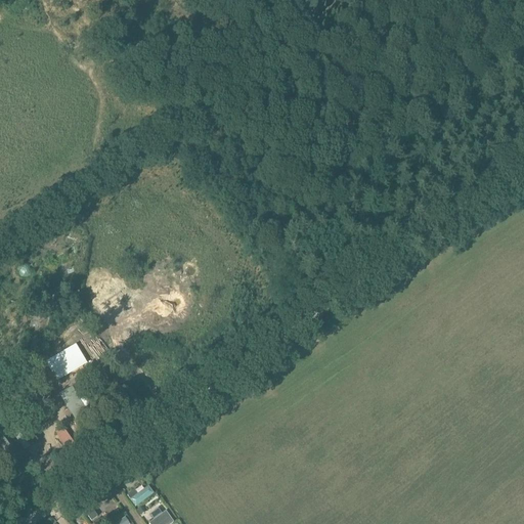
[(48,377),(50,381),(60,376),(57,372),(48,377)]
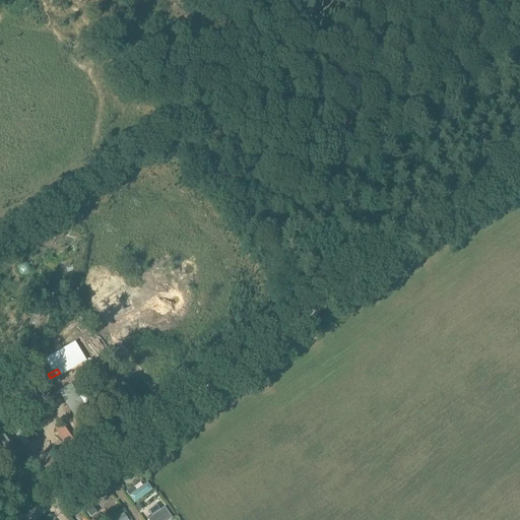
[(0,425),(0,441),(14,460),(23,453),(2,424),(0,425)]
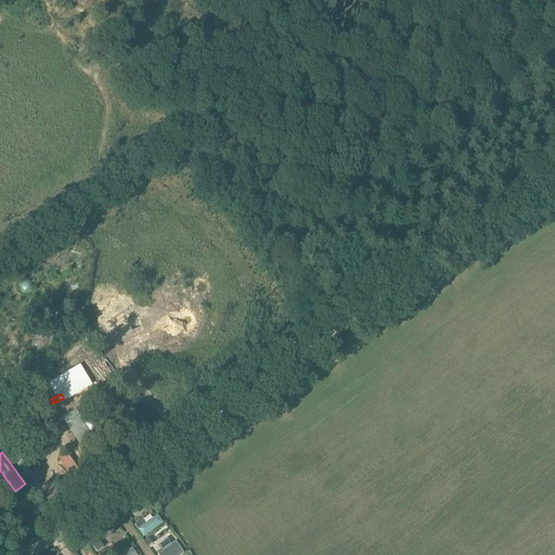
[(142,519),(134,526),(138,530),(143,538),(163,524),(157,516),(145,525),(142,519)]
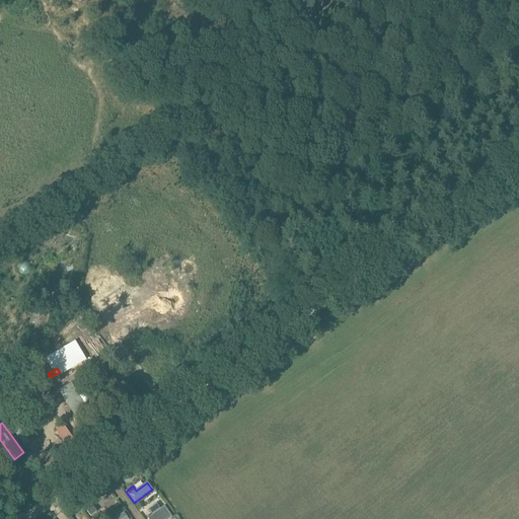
[(91,505),(103,495),(99,490),(80,504),(90,517),(96,512),(91,505)]
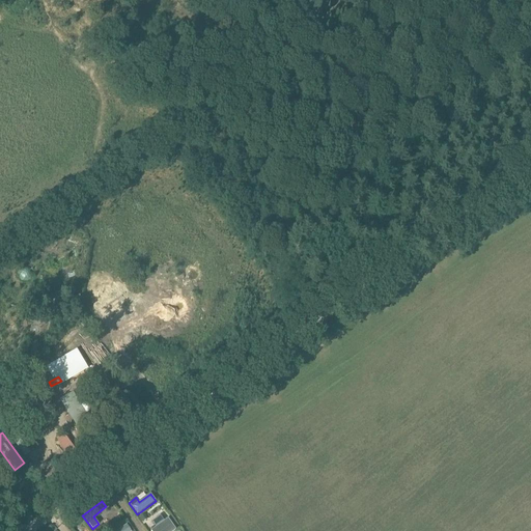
[(168,519),(150,530),(173,530),(176,530),(168,519)]
